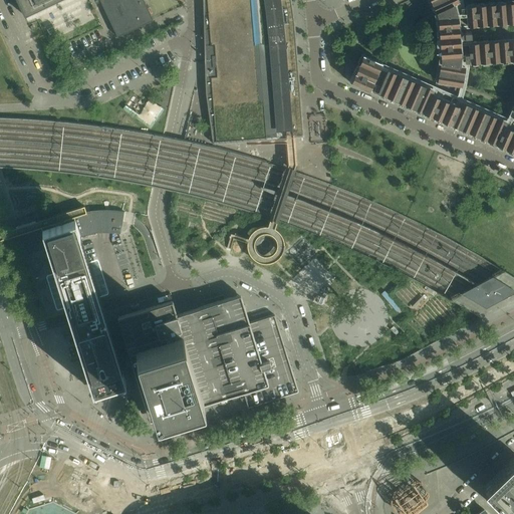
[(17,0),(25,16),(26,15),(58,0),(99,0),(117,37),(154,20),(144,0),(17,0)]
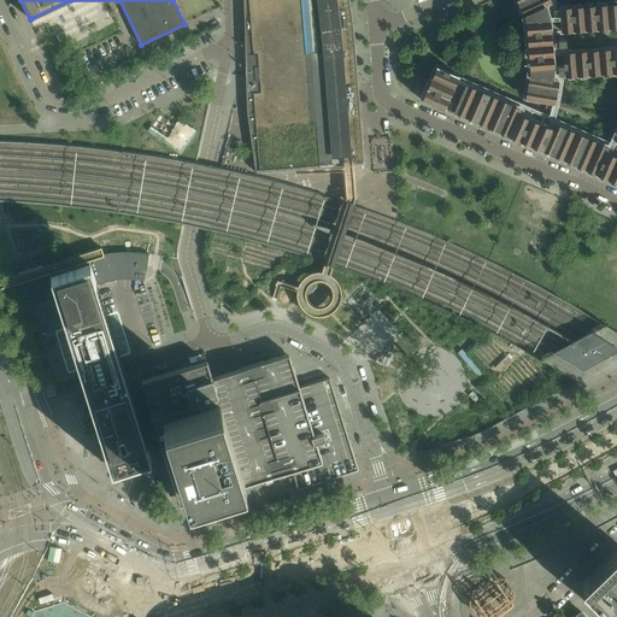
[(244,17),(328,10),(327,0),(244,0),(245,15),(244,15),(244,17)]
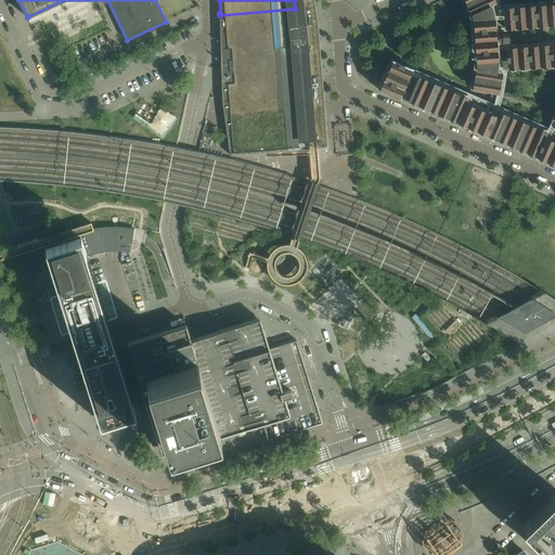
[(497,61),(495,40),(498,40),(500,41),(503,41),(503,42),(504,42),(504,41),(506,41),(506,42),(508,42),(507,41),(510,41),(508,35),(507,35),(507,34),(506,34),(506,35),(504,35),(503,34),(502,34),(502,35),(499,35),(498,37),(494,37),(493,17),(490,5),(495,3),(493,0),(465,0),(473,13),(474,18),(477,62),(477,68),(474,89),(498,93),(501,72),(497,71),(497,61)]
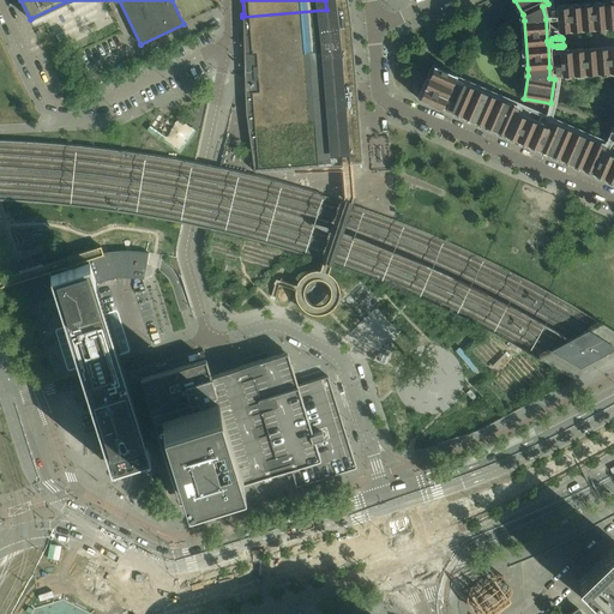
[(613,4),(557,10),(558,30),(613,25),(613,4)]
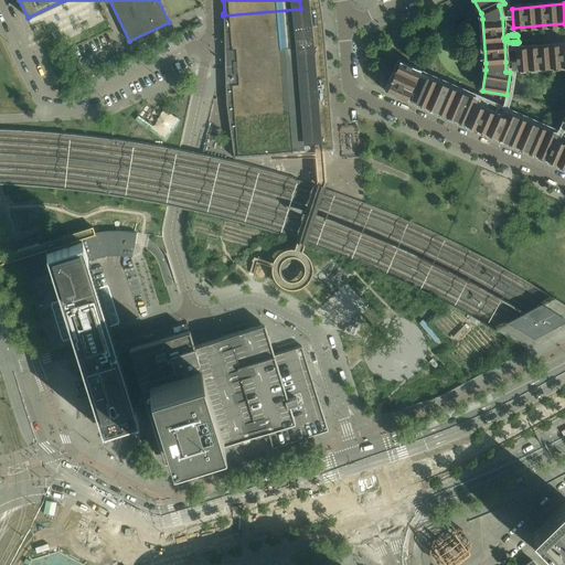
[(323,23),(321,9),(322,9),(322,7),(300,9),(302,27),(324,24),(324,23),(323,23)]
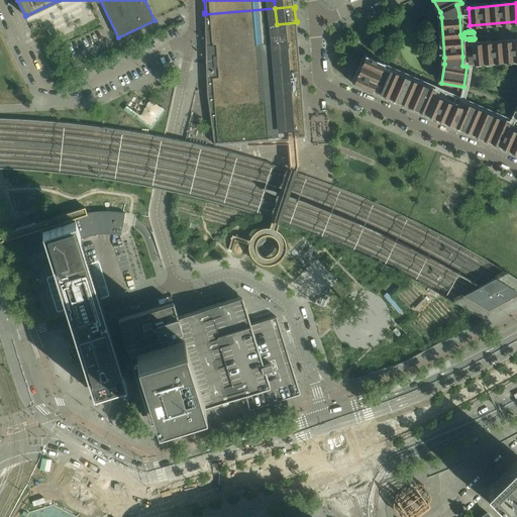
[(205,30),(277,24),(275,8),(204,14),(205,15),(205,28),(205,30)]
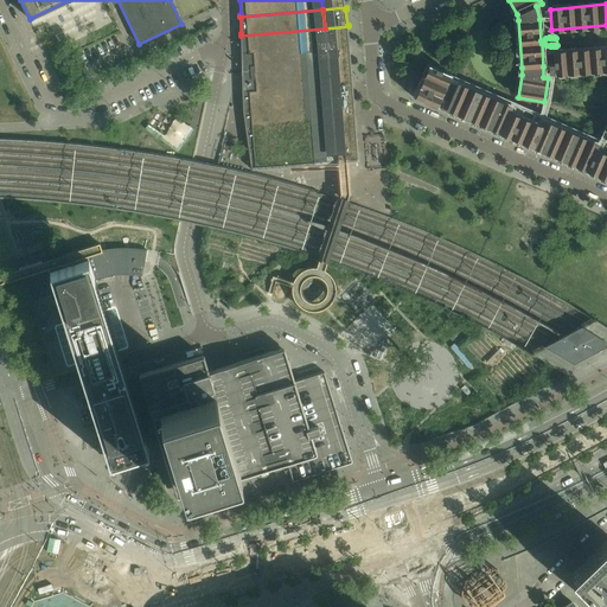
[(349,44),(347,29),(349,29),(349,26),(325,29),(327,48),(350,45),(350,44),(349,44)]
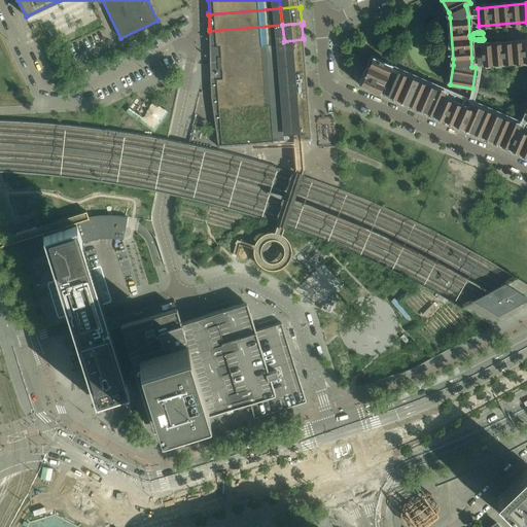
[(209,47),(284,41),(282,25),(209,31),(209,32),(210,45),(209,45),(209,47)]
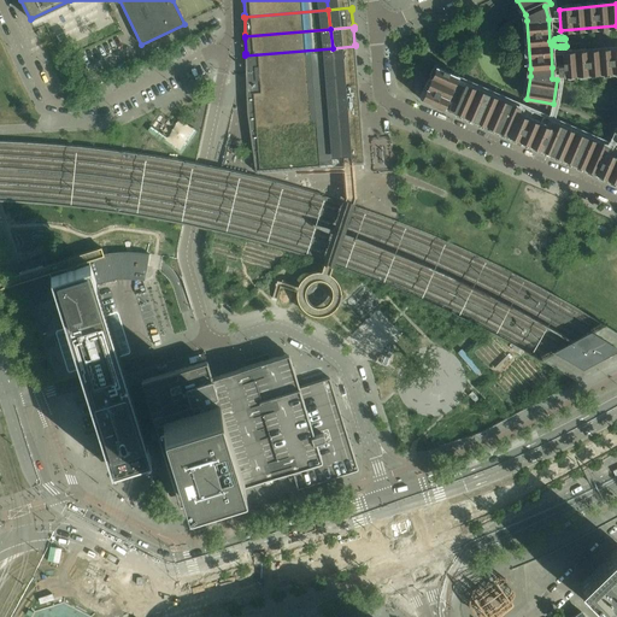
[(356,64),(354,48),(356,48),(356,46),(333,48),(334,68),(358,65),(357,64),(356,64)]
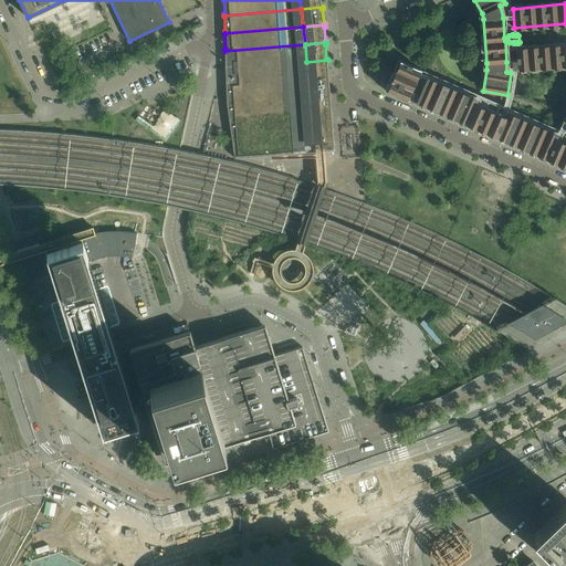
[(226,69),(306,62),(305,44),(224,51),(224,52),(226,52),(226,66),(226,69)]
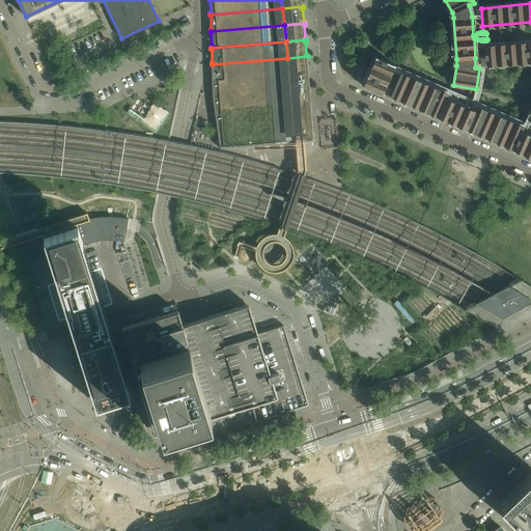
[(530,42),(484,46),(485,64),(530,60),(530,113),(530,114),(530,113),(530,42)]
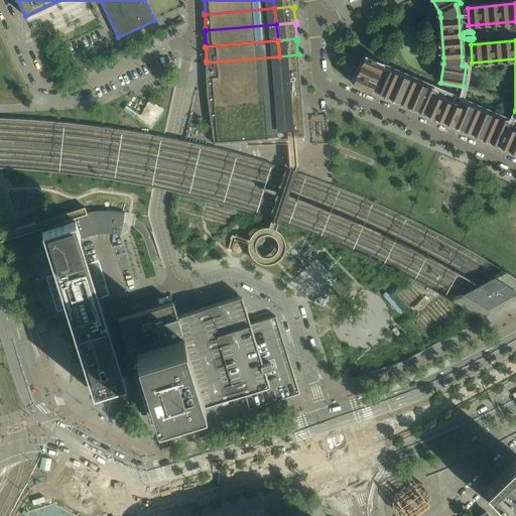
[(299,70),(298,56),(299,56),(299,54),(279,56),(281,73),(300,71),(300,70),(299,70)]
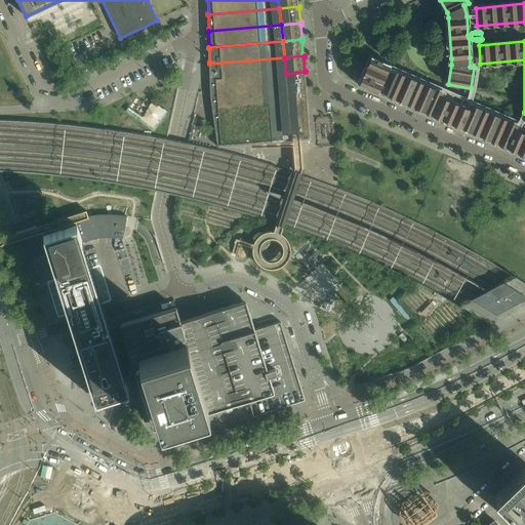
[(390,64),(370,55),(358,84),(376,92),(390,64)]
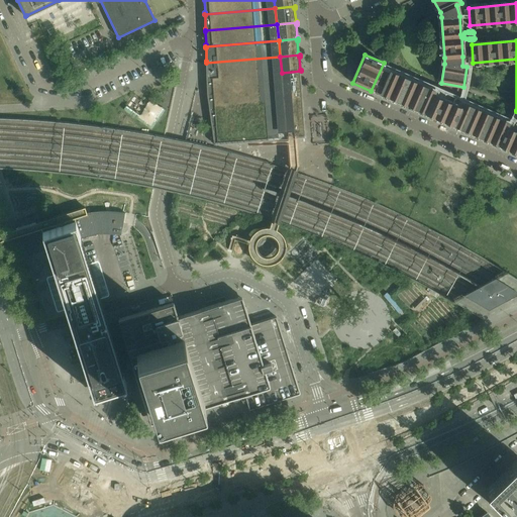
[(218,78),(282,73),(280,57),(206,63),(206,64),(207,77),(206,77),(206,79),(212,78),(218,78)]
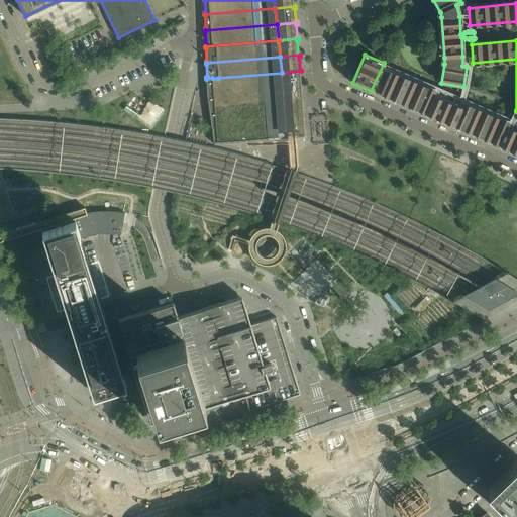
[(516,131),(508,128),(511,121),(463,101),(460,108),(434,96),(437,89),(391,69),(380,95),(516,154),(516,131)]
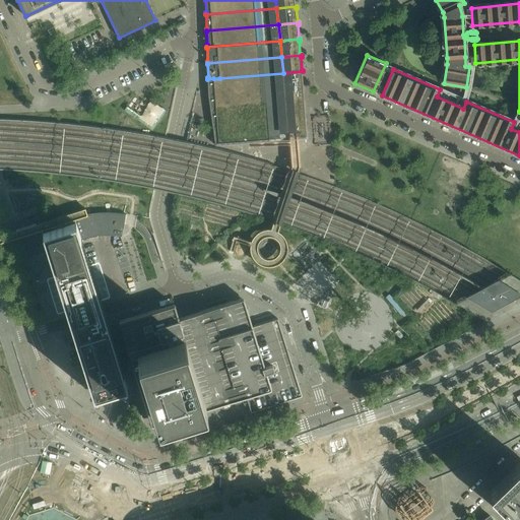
[(303,86),(302,73),(303,73),(303,71),(283,73),(284,88),(304,87),(304,86),(303,86)]
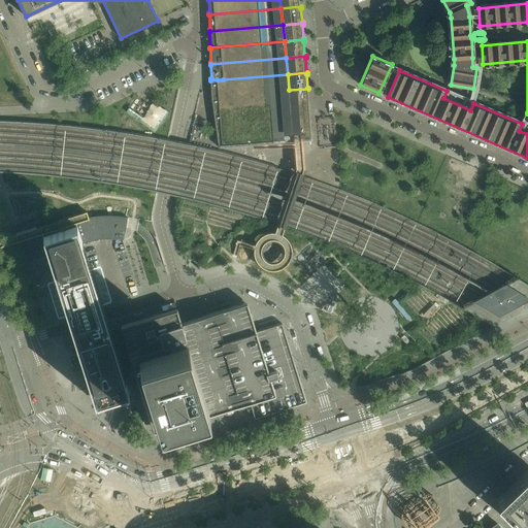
[(211,96),(289,90),(288,74),(223,79),(217,79),(210,80),(210,81),(211,81),(211,95),(211,96)]
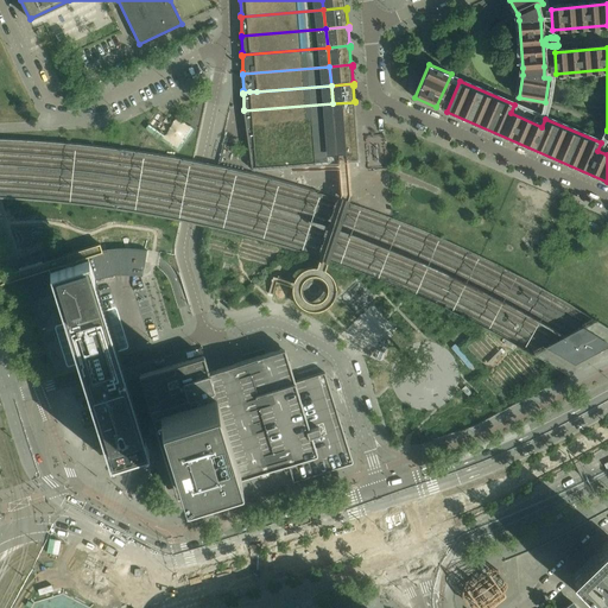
[(355,120),(354,105),(355,105),(355,102),(333,103),(334,122),(356,121),(356,120),(355,120)]
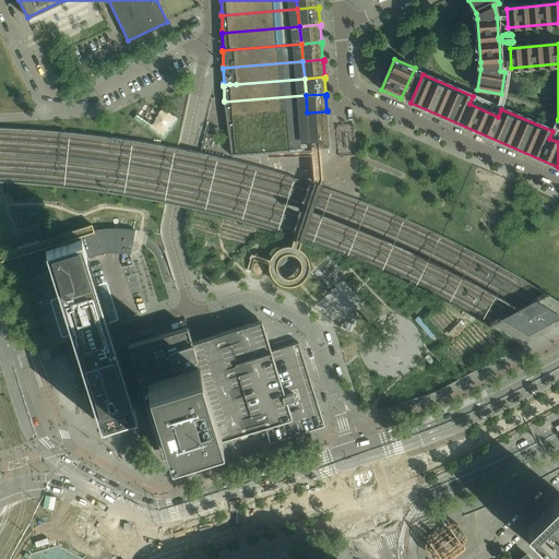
[(226,120),(307,113),(306,95),(224,102),(224,104),(225,104),(227,118),(226,118),(226,120)]
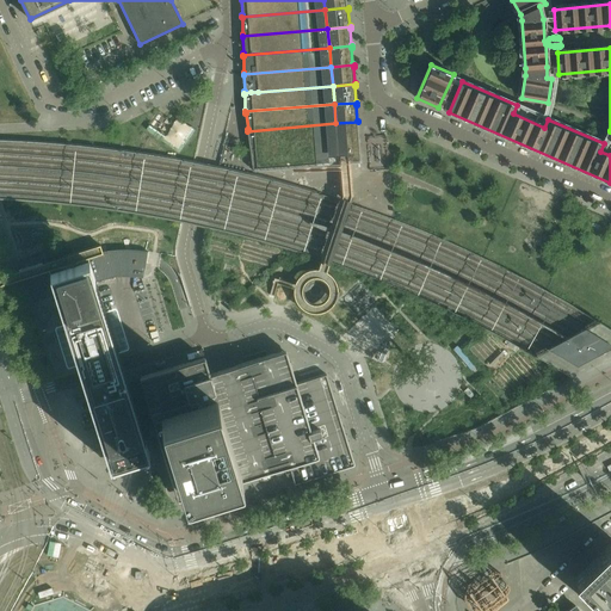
[(360,141),(359,127),(358,122),(335,123),(337,143),(360,141)]
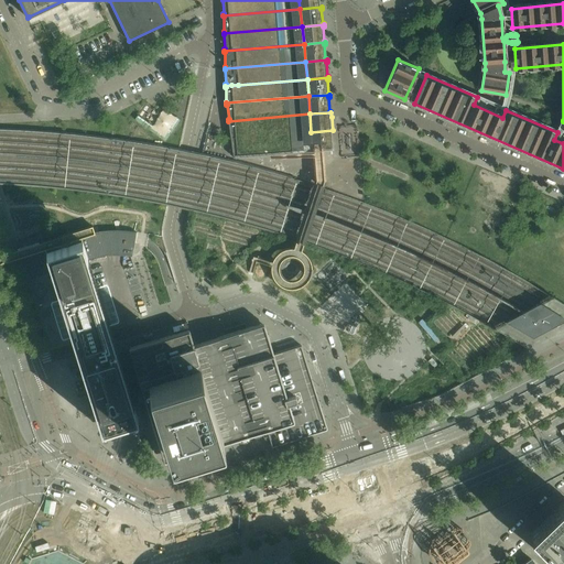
[(231,139),(311,132),(310,114),(228,121),(228,122),(229,122),(231,137),(230,137),(231,139)]
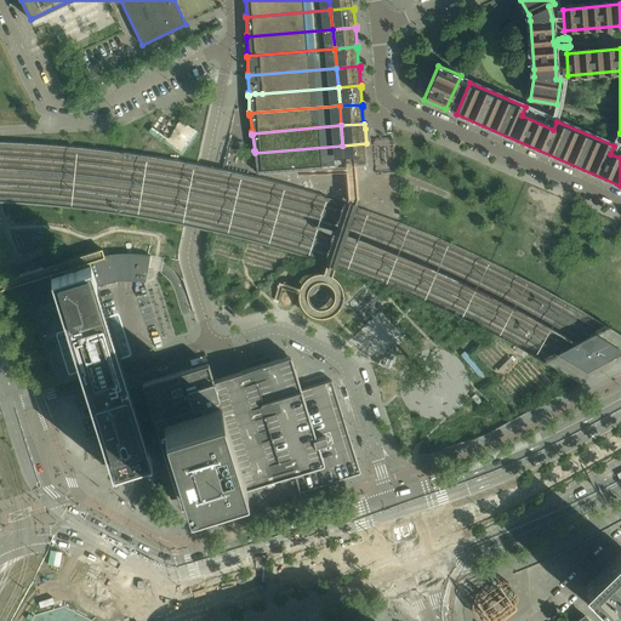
[(366,160),(365,146),(366,144),(366,143),(342,146),(345,166),(347,166),(351,166),(357,165),(368,164),(368,160),(366,160)]
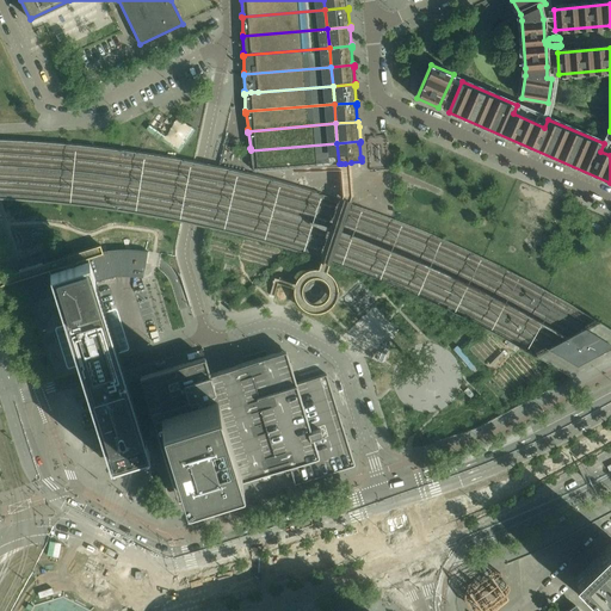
[(375,143),(377,164),(386,162),(383,142),(375,143)]
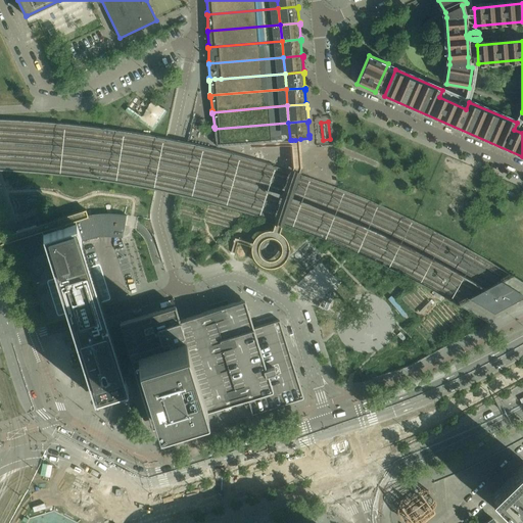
[(217,146),(290,140),(288,123),(215,129),(215,130),(217,143),(216,143),(217,146)]
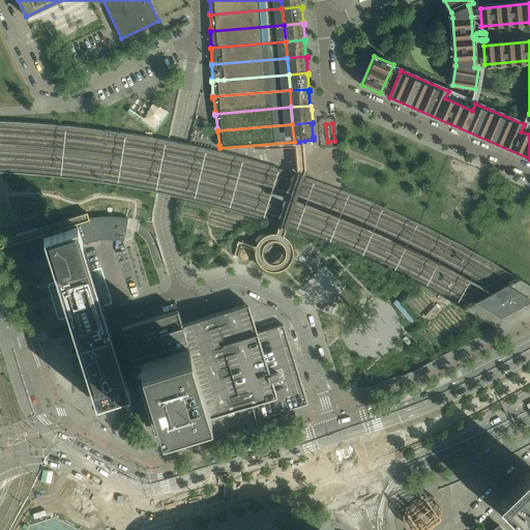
[(128,386),(118,356),(107,317),(97,290),(83,243),(88,242),(92,241),(98,240),(108,239),(116,240),(124,241),(128,221),(128,218),(122,217),(116,216),(110,216),(104,216),(97,217),(88,218),(81,221),(76,222),(40,233),(34,222),(19,227),(29,261),(49,254),(72,328),(96,404),(130,393),(128,386)]
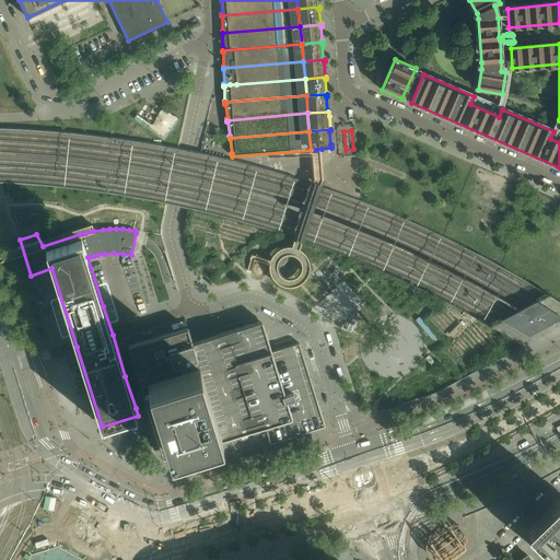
[(513,314),(502,319),(529,336),(559,318),(559,315),(537,301),(525,307),(521,310),(518,311),(513,314)]
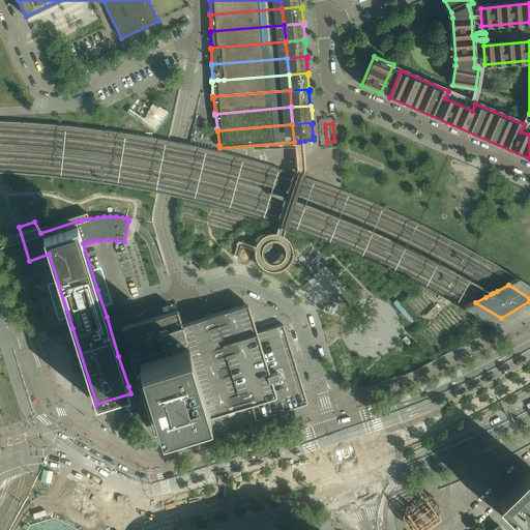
[(270,374),(257,332),(248,305),(248,304),(247,304),(246,304),(189,322),(182,324),(178,312),(178,311),(177,311),(123,327),(122,327),(122,328),(122,329),(129,353),(143,396),(153,433),(153,434),(154,434),(155,435),(156,434),(165,432),(204,420),(208,418),(215,416),(227,413),(232,411),(251,406),(278,396),(276,390),(275,391),(272,380),(278,378),(280,377),(280,376),(277,372),(276,372),(270,374)]
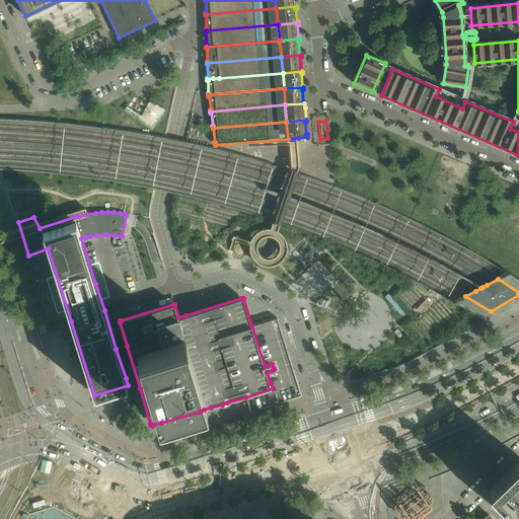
[(288,359),(272,364),(274,368),(274,369),(273,370),(267,372),(270,383),(271,382),(273,388),(277,391),(278,395),(283,398),(296,393),(298,389),(289,360),(289,359),(288,357),(288,358),(288,359)]
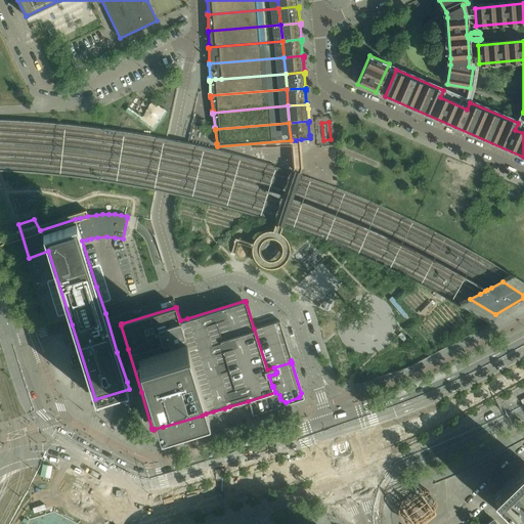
[(254,416),(282,406),(280,399),(279,395),(275,392),(248,401),(245,405),(247,410),(251,412),(252,412),(252,413),(253,415),(253,416),(254,416)]
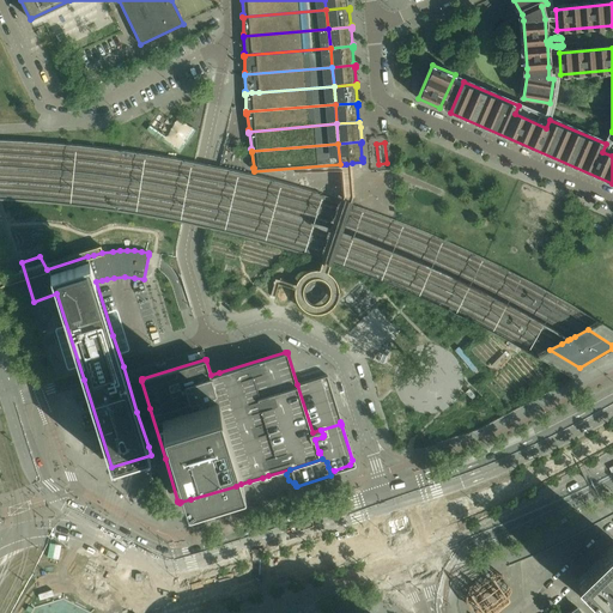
[(223,503),(226,515),(243,508),(238,497),(223,503)]
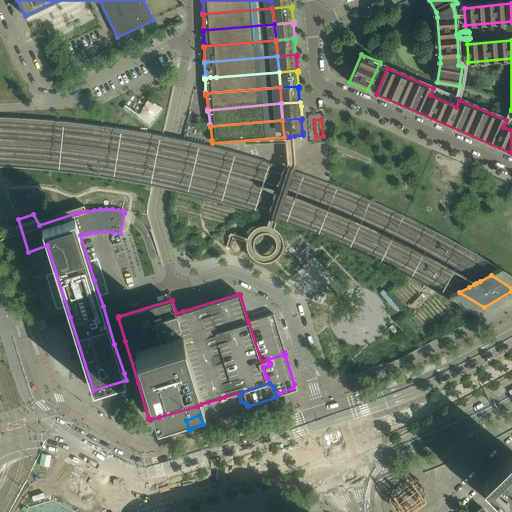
[(511,511),(511,459),(483,487),(506,510),(507,511),(511,511)]
